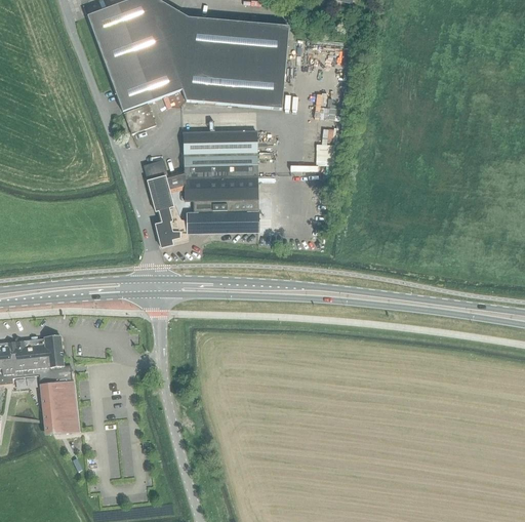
[(122,111),(122,110),(147,102),(182,88),(186,98),(281,107),(288,25),(188,16),(160,0),(125,0),(86,14),(122,111)]
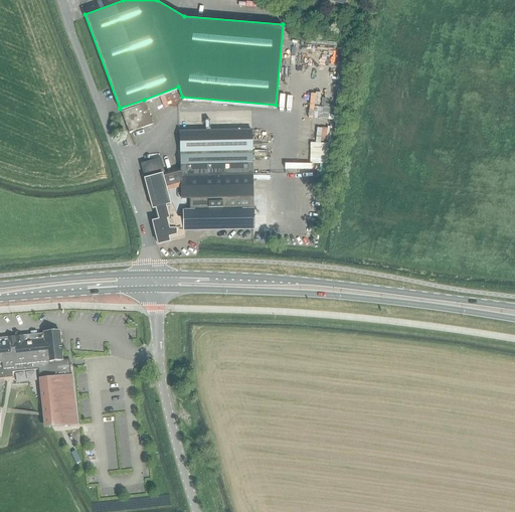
[(145,101),(121,109),(128,130),(152,121),(145,101)]
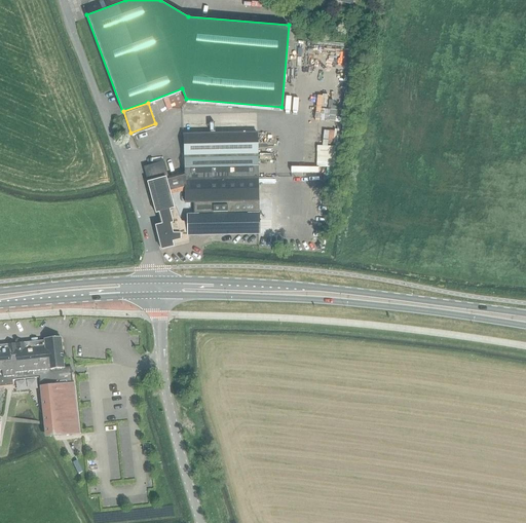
[(320,133),(320,163),(335,163),(336,124),(331,124),(331,133),(320,133)]
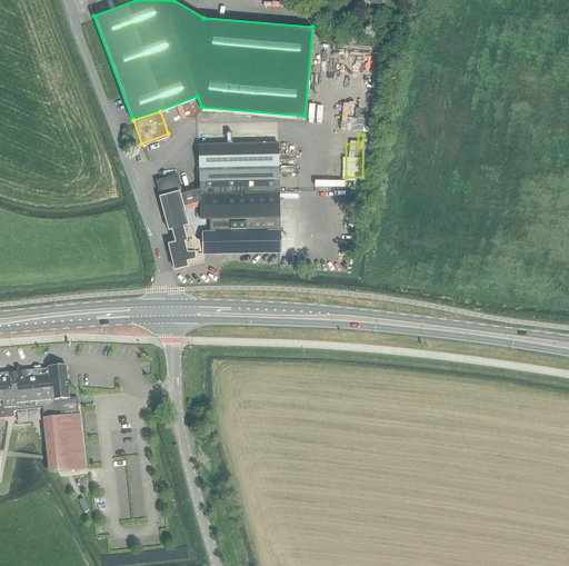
[(177,171),(155,178),(168,228),(172,227),(182,224),(188,222),(183,208),(199,204),(199,217),(209,217),(279,216),(278,140),(198,142),(199,185),(181,188),(177,171)]
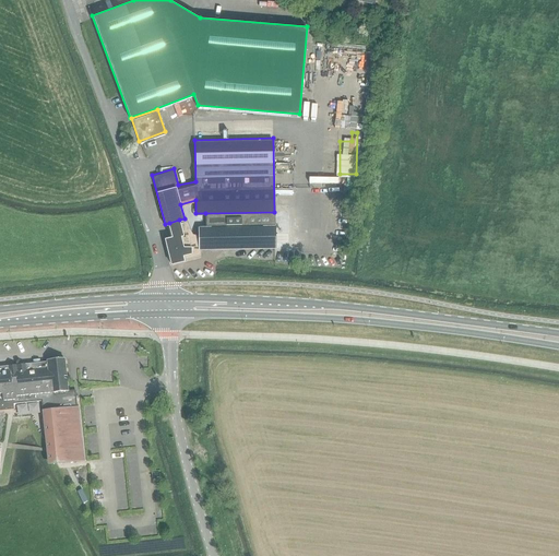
[(328,205),(351,205),(352,194),(328,194),(328,205)]
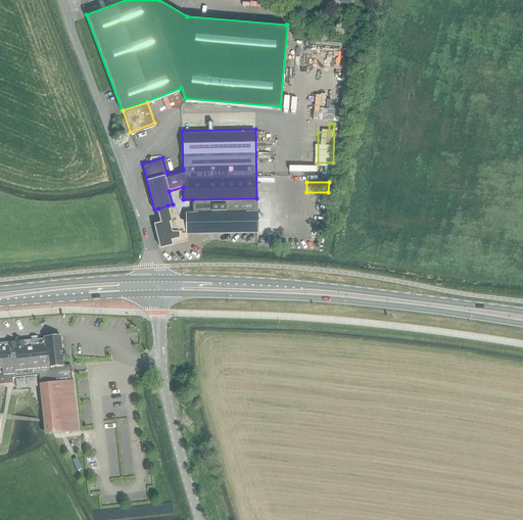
[(192,210),(186,210),(186,220),(186,232),(188,232),(257,230),(256,198),(192,199),(192,210)]
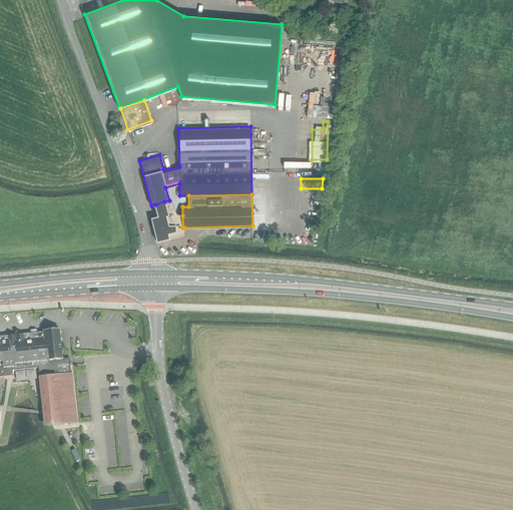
[(158,216),(151,218),(157,241),(168,238),(167,233),(175,231),(175,233),(184,233),(184,227),(182,227),(182,215),(172,212),(168,213),(164,201),(155,204),(158,216)]
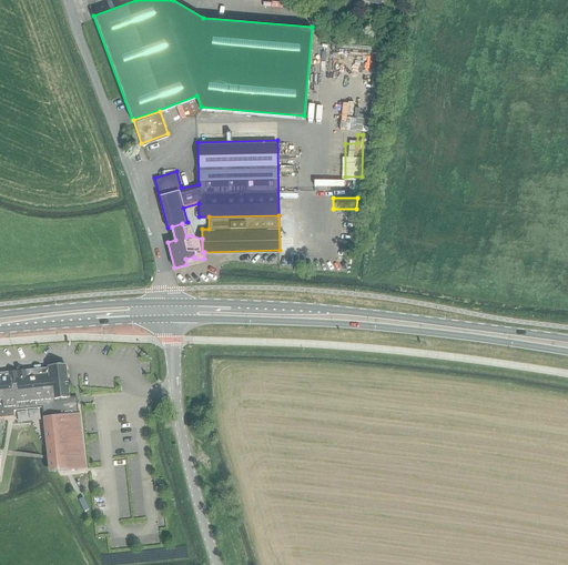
[(0,414),(13,413),(12,407),(41,405),(48,470),(85,465),(80,410),(78,411),(77,394),(69,395),(64,362),(47,363),(48,365),(0,370),(0,414)]
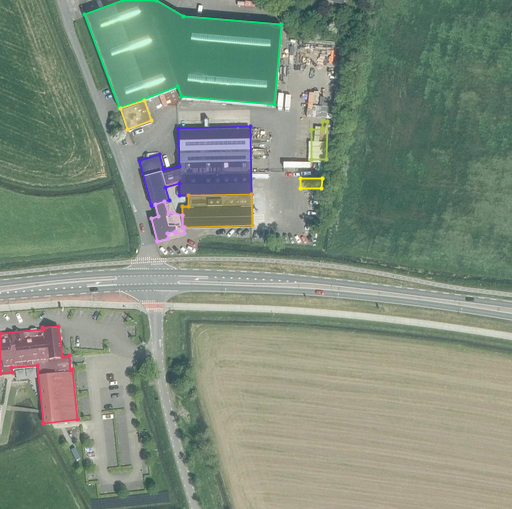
[(75,458),(80,456),(74,445),(70,448),(75,458)]
